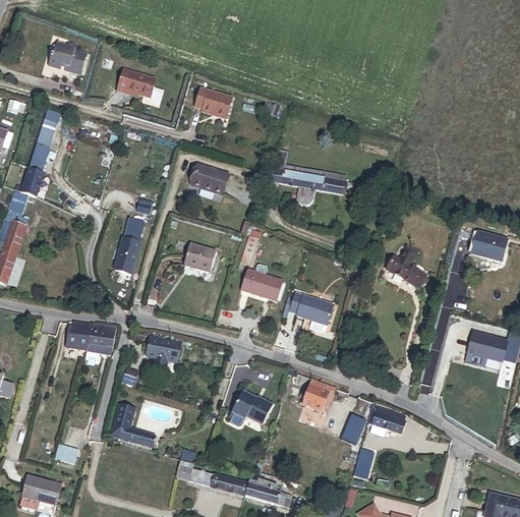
[(52,54),(48,64),(60,68),(61,64),(66,66),(65,69),(80,74),(88,53),(75,49),(76,44),(67,41),(65,44),(57,42),(54,54),(52,54)]
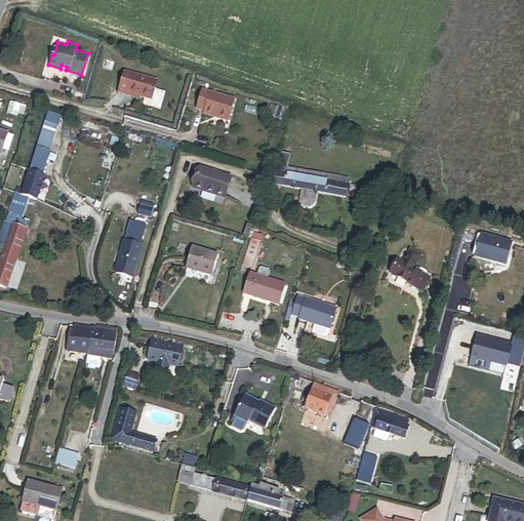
[(156,79),(124,70),(117,91),(124,93),(125,90),(151,97),(156,79)]
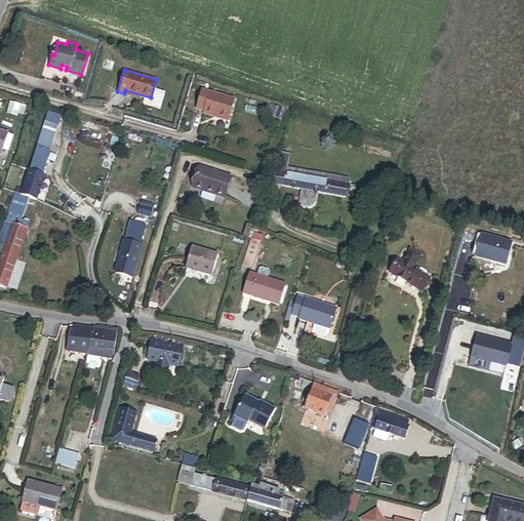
[(149,105),(159,108),(163,91),(154,88),(151,97),(149,105)]
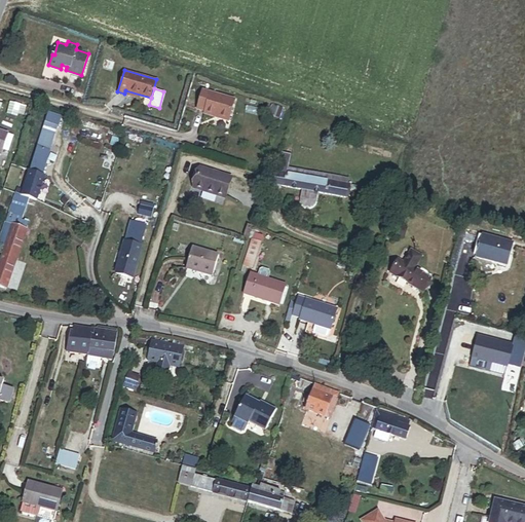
[(201,88),(196,108),(204,110),(203,113),(227,119),(233,98),(201,88)]
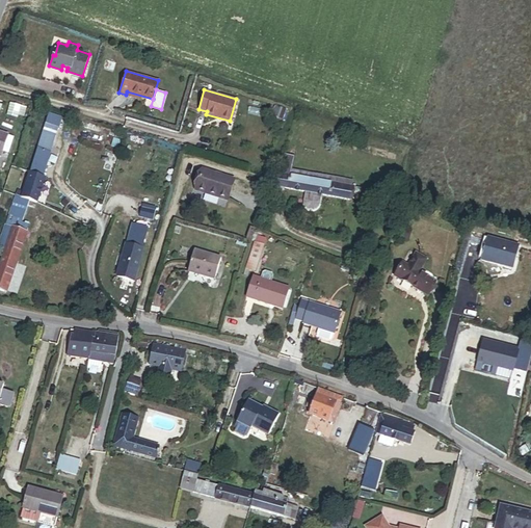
[(29,199),(37,202),(46,176),(42,175),(61,115),(49,111),(23,190),(17,188),(15,193),(29,199)]
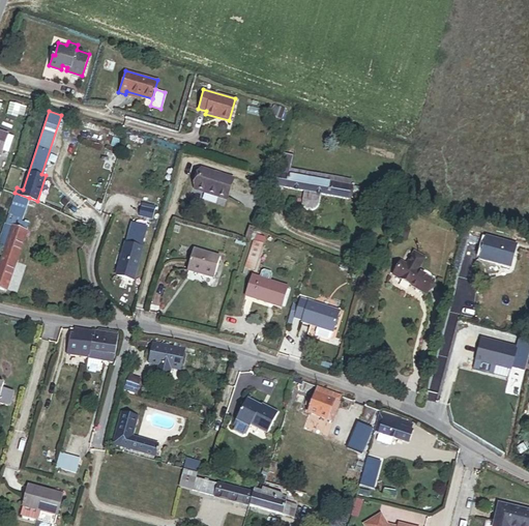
[(282,152),(278,170),(288,172),(285,185),(303,188),(301,198),(301,201),(302,203),(303,205),(304,206),(306,208),(309,208),(311,208),(313,208),(315,206),(317,205),(318,203),(318,201),(320,192),(349,197),(351,183),(349,182),(350,178),(290,168),(293,154),(282,152)]
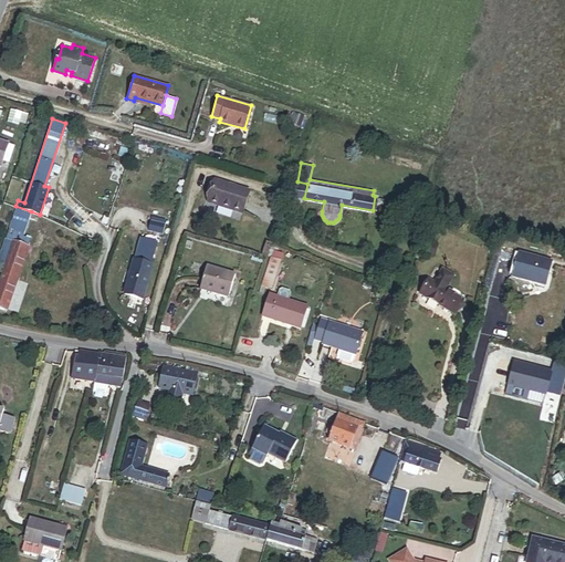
[(207,201),(240,212),(248,188),(215,178),(207,201)]
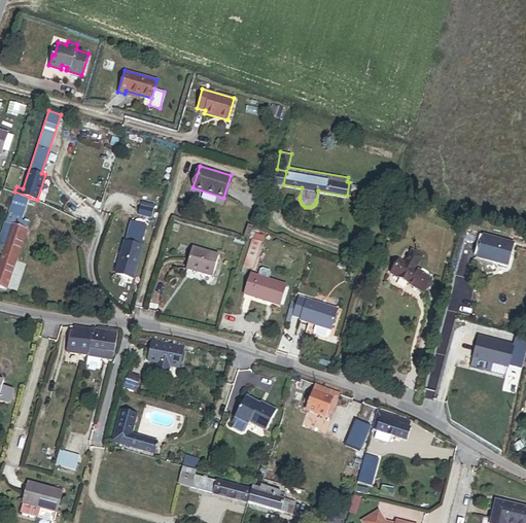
[(29,220),(22,218),(29,197),(14,192),(0,236),(0,243),(3,245),(0,254),(0,284),(6,287),(29,220)]
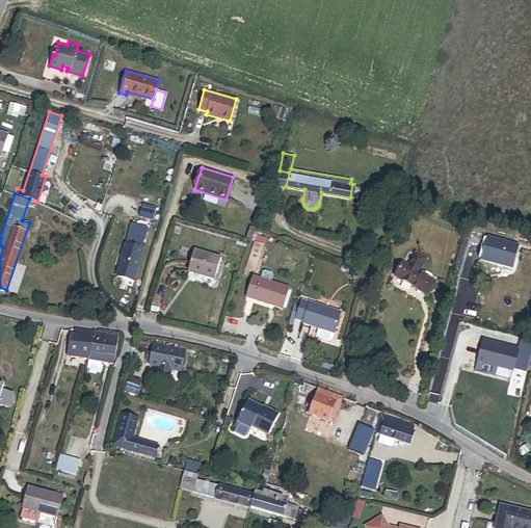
[(127,241),(141,246),(147,227),(132,222),(127,241)]
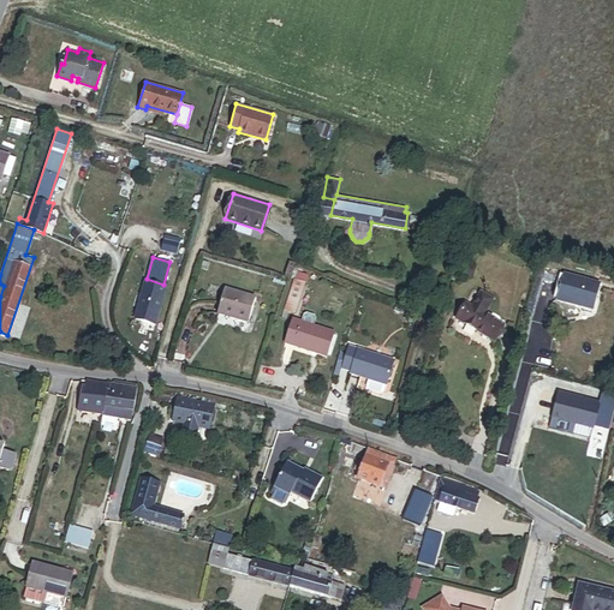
[(556,299),(592,308),(598,280),(564,271),(556,299)]
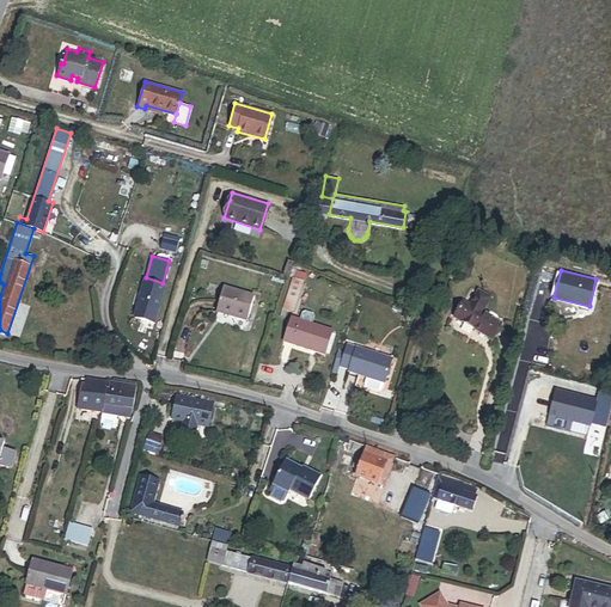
[(285,298),(297,301),(303,280),(292,276),(285,298)]
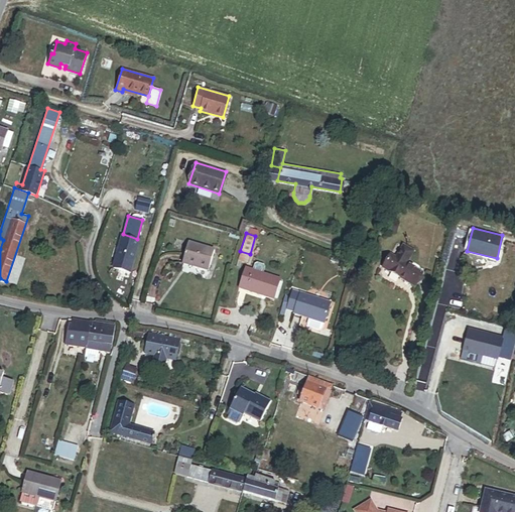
[(112,266),(130,271),(139,239),(137,239),(123,234),(122,234),(112,266)]
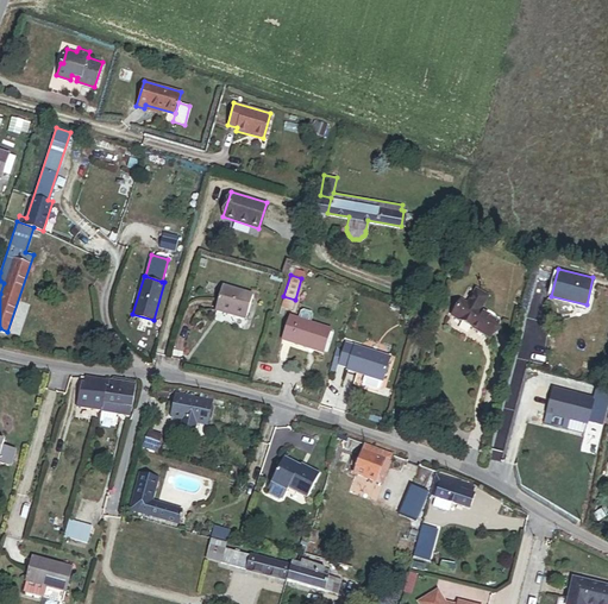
[(215,309),(244,318),(252,291),(223,283),(215,309)]
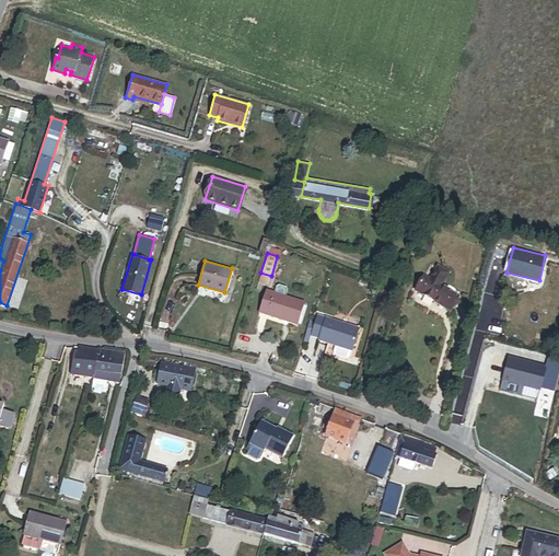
[(449,309),(457,293),(441,284),(449,270),(437,264),(429,277),(424,274),(415,288),(449,309)]
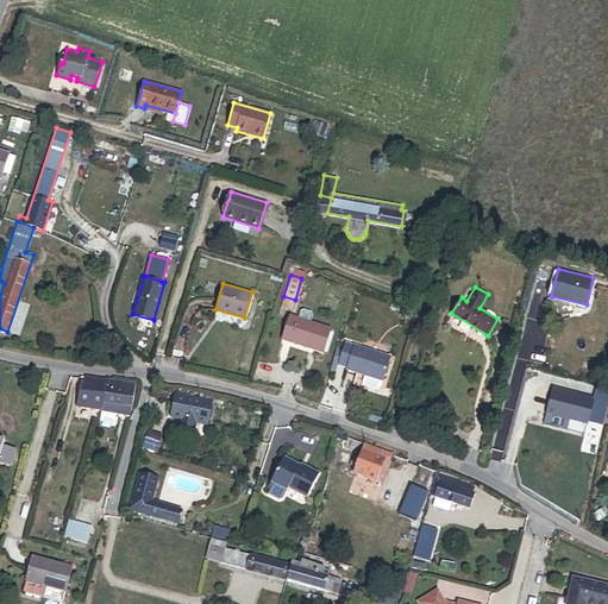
[(281,306),(292,309),(295,300),(283,296),(281,306)]
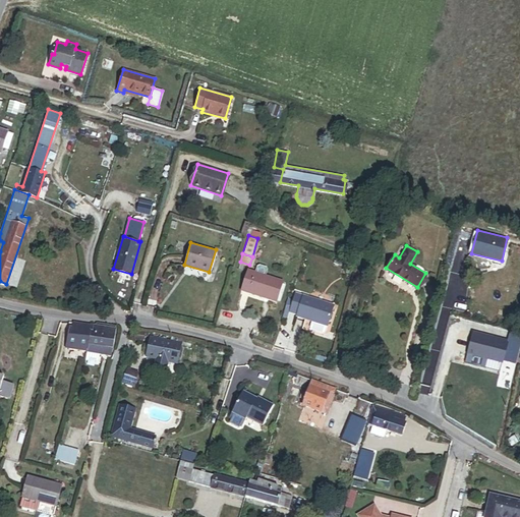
[(241,290),(275,300),(282,280),(266,274),(268,269),(266,266),(258,264),(256,265),(254,271),(247,269),(241,290)]
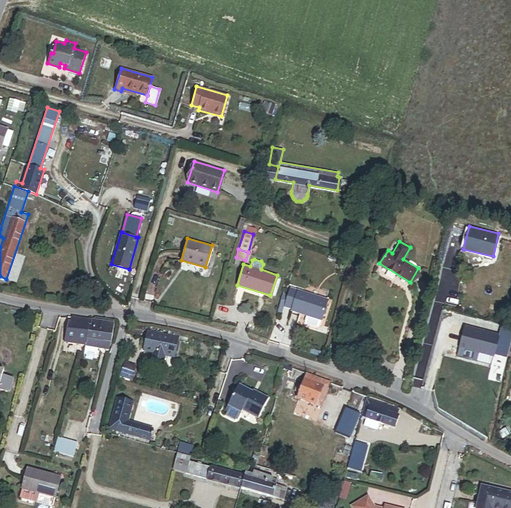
[(285,299),(284,302),(293,305),(291,310),(305,315),(303,320),(305,323),(315,326),(318,325),(320,320),(327,298),(289,286),(287,293),(285,299)]
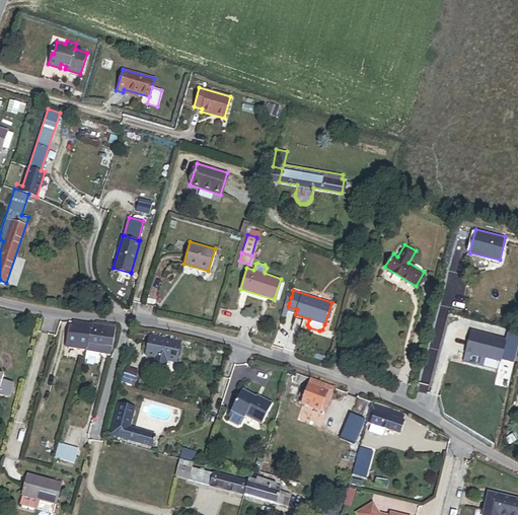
[(280,314),(285,316),(286,312),(288,306),(289,303),(284,302),(280,314)]
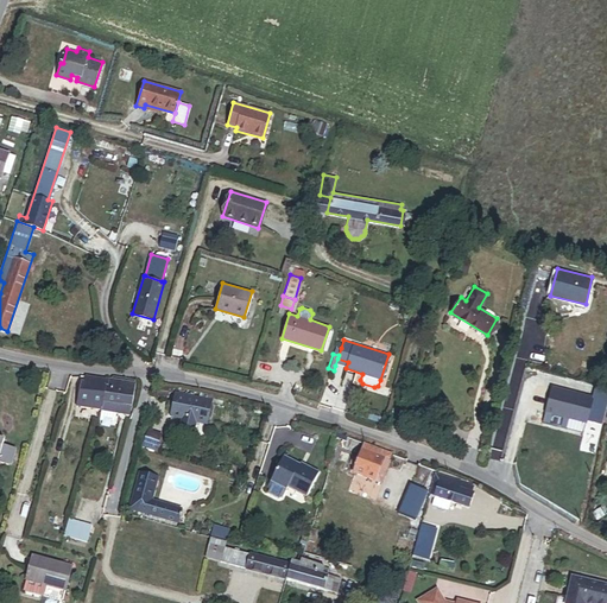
[(337,359),(335,366),(346,368),(348,362),(337,359)]
